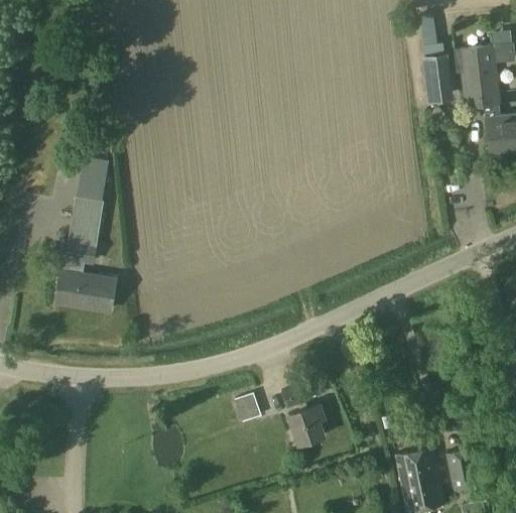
[(486,120),(490,156),(515,152),(515,116),(501,118),(493,46),(458,49),(465,111),(489,108),(490,119),(486,120)]
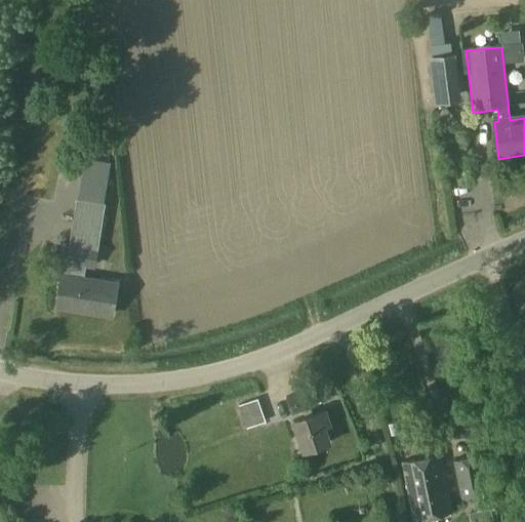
[(425,55),(430,105),(456,103),(452,53),(425,55)]
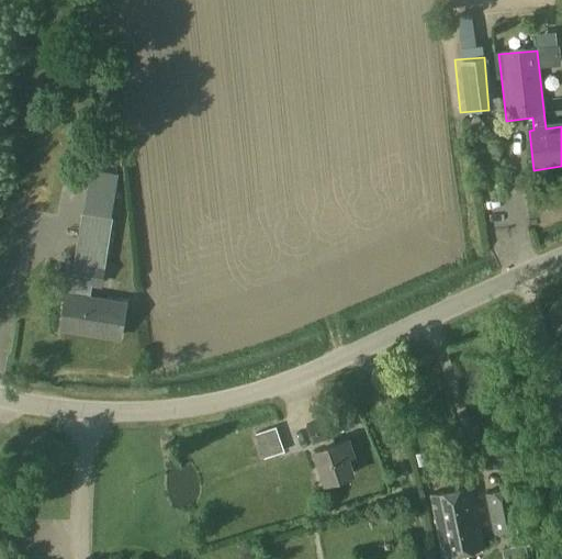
[(89,172),(87,190),(114,194),(117,177),(89,172)]
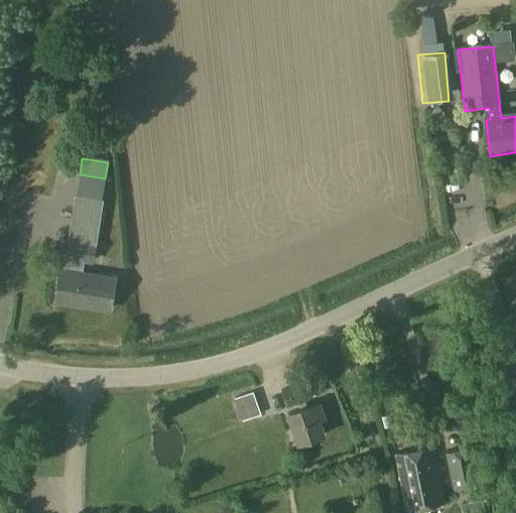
[(54,303),(109,312),(114,281),(82,276),(84,262),(92,264),(95,248),(69,244),(66,260),(70,261),(68,274),(59,272),(54,303)]
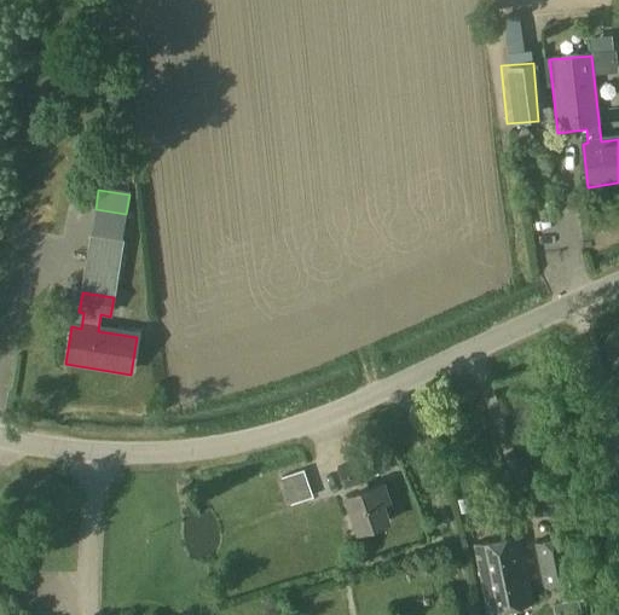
[(336,470),(343,492),(372,482),(364,460),(336,470)]
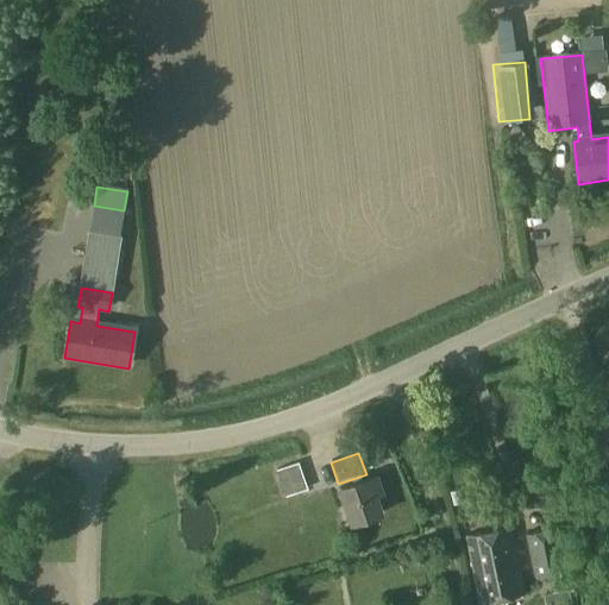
[(272,472),(282,499),(307,490),(296,462),(272,472)]
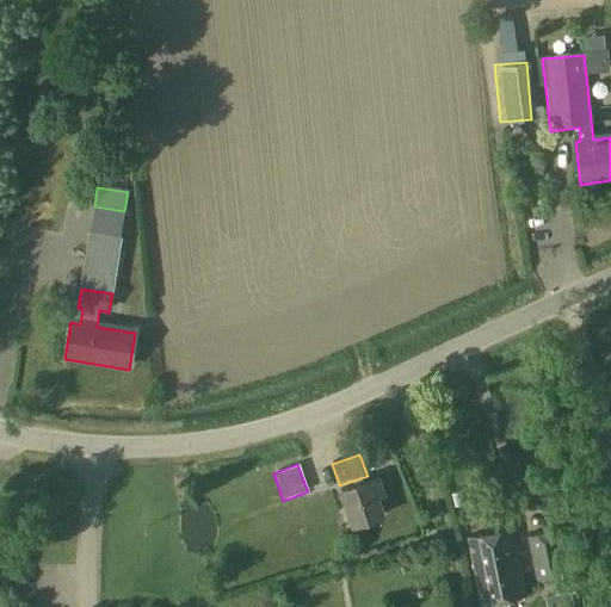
[(377,479),(341,491),(353,528),(383,519),(377,502),(383,500),(377,479)]
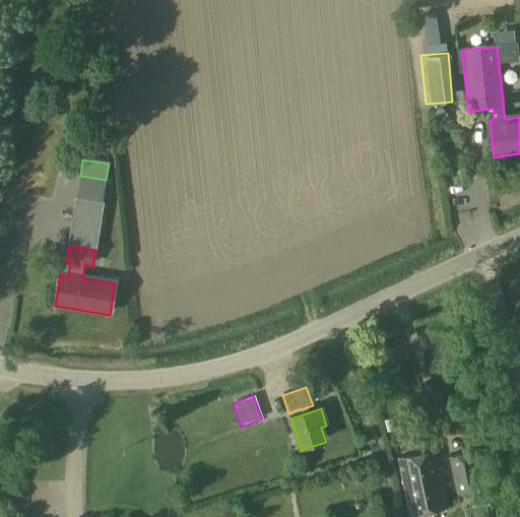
[(398,460),(409,516),(418,516),(447,510),(435,452),(398,460)]
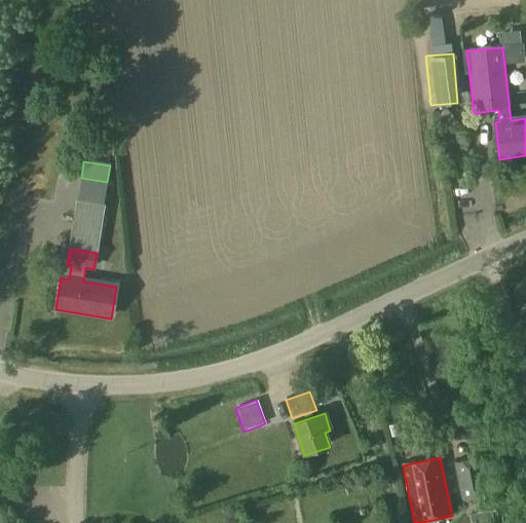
[(479,458),(455,463),(462,500),(487,495),(479,458)]
